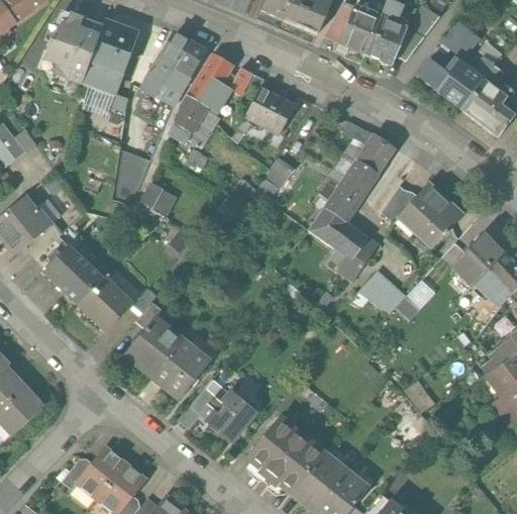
[(1,0),(0,1),(0,39),(3,37),(0,33),(0,31),(24,14),(14,0),(1,0)]
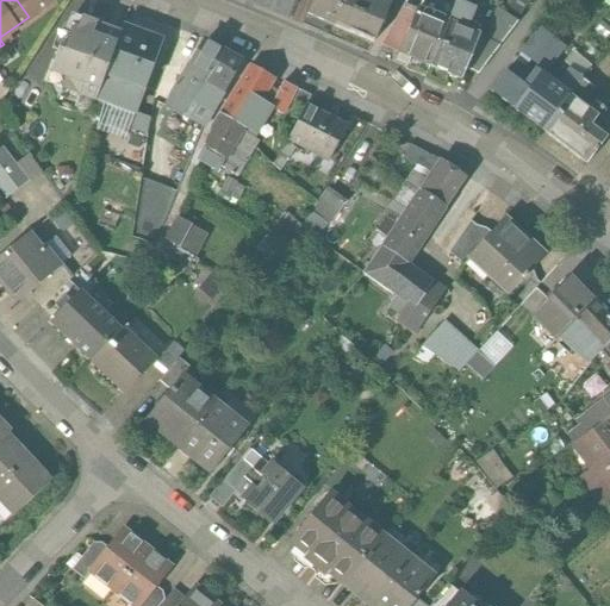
[(17,0),(29,17),(50,1),(49,0),(17,0)]
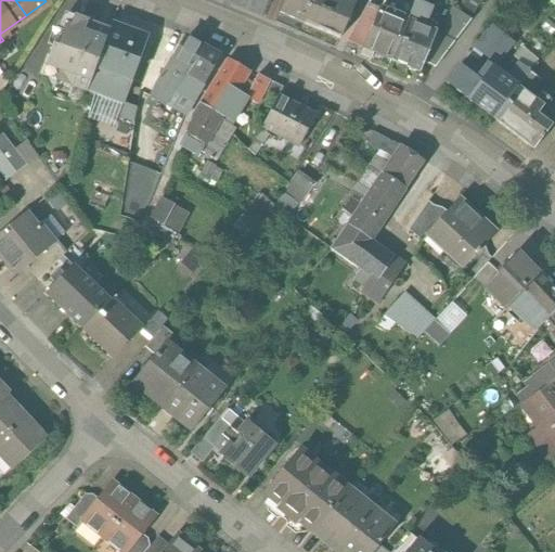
[(284,0),(280,11),(304,22),(313,0),(284,0)]
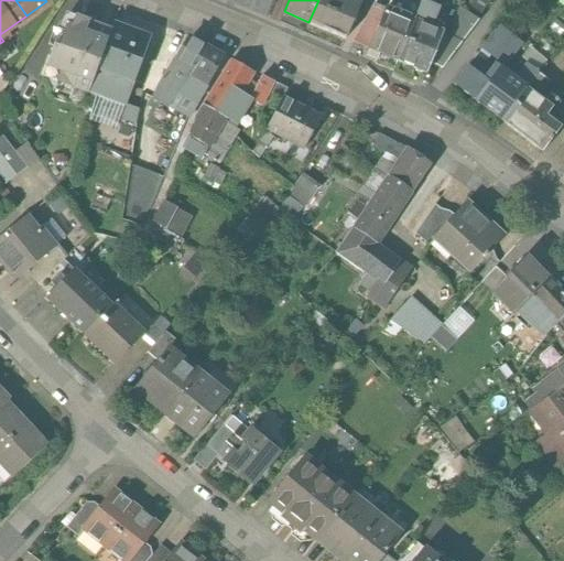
[(318,0),(308,22),(345,38),(361,1),(360,0),(318,0)]
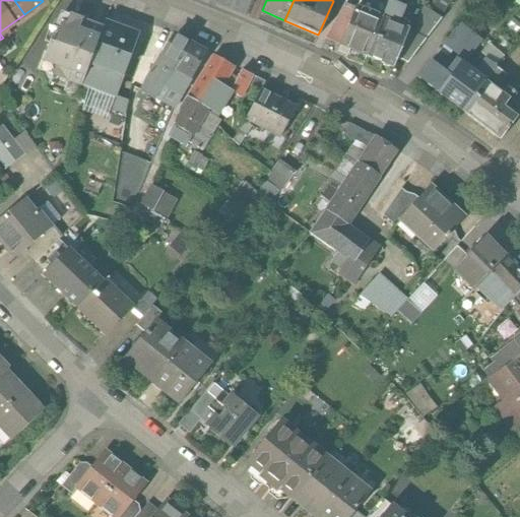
[(345,0),(344,2),(354,7),(370,13),(375,0),(345,0)]
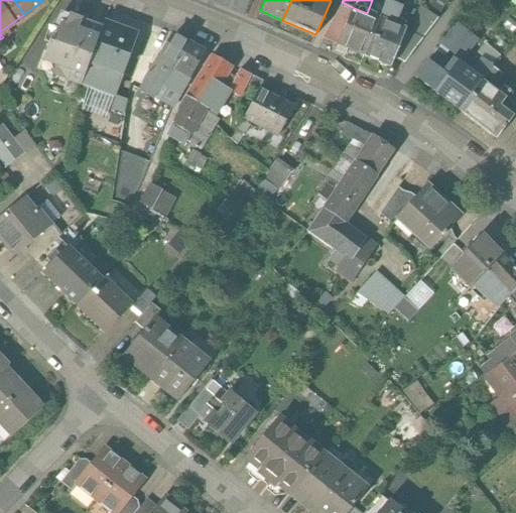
[(378,18),(364,54),(389,66),(404,28),(392,23),(400,4),(399,3),(391,0),(385,0),(378,18)]
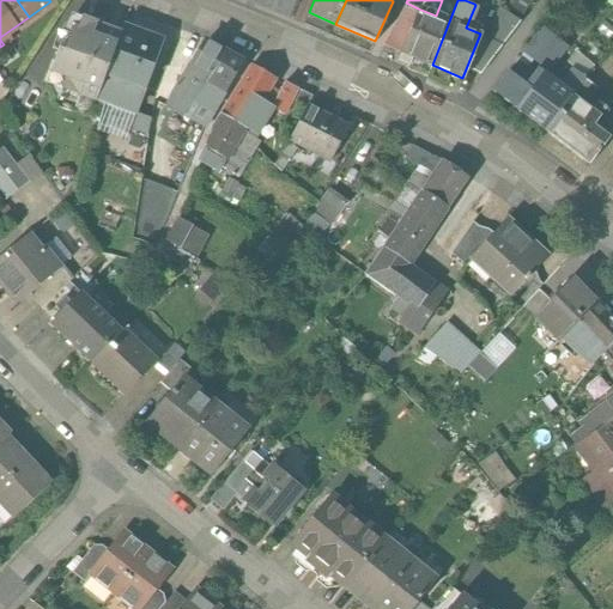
[(442,0),(436,16),(449,22),(457,0),(442,0)]
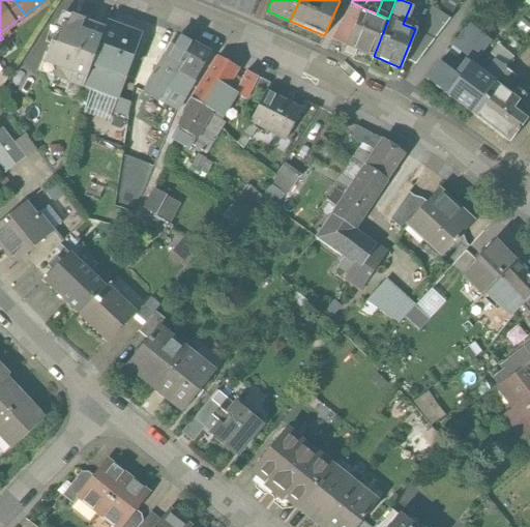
[(446,15),(431,5),(420,30),(431,36),(446,15)]
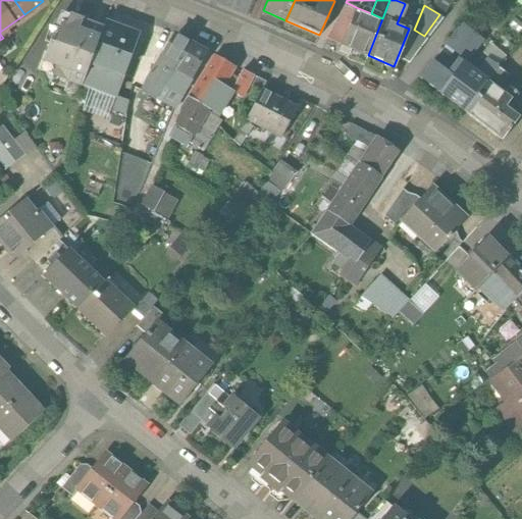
[(360,8),(356,7),(342,44),(368,55),(382,18),(371,13),(360,8)]
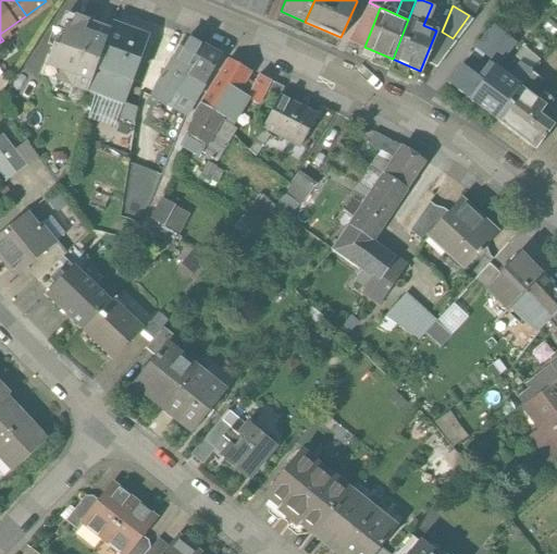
[(110,26),(69,12),(62,33),(56,32),(41,72),(87,88),(95,68),(110,26)]
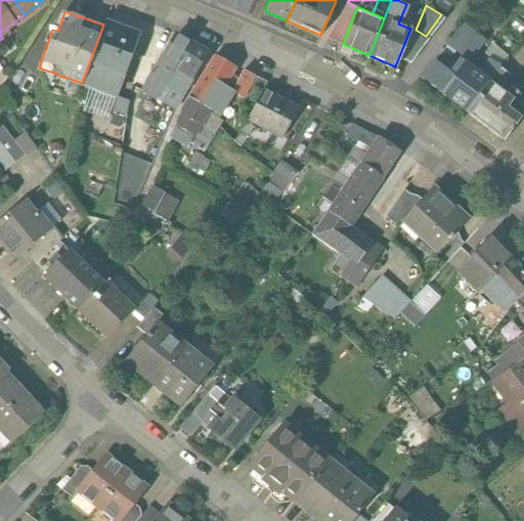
[(472,13),(444,47),(455,55),(468,41),(473,46),(481,36),(476,32),(484,24),(472,13)]
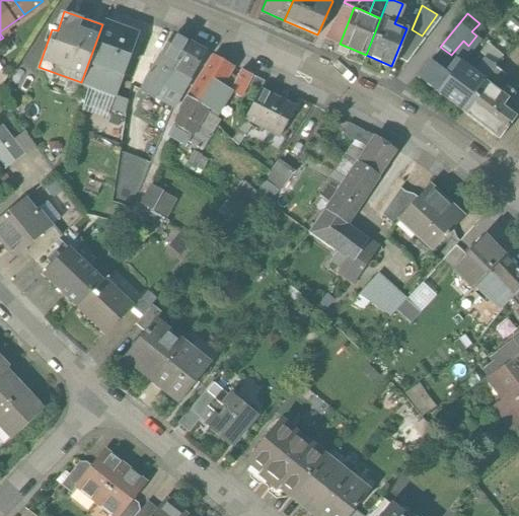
[(136,32),(103,21),(102,24),(88,63),(121,75),(136,32)]
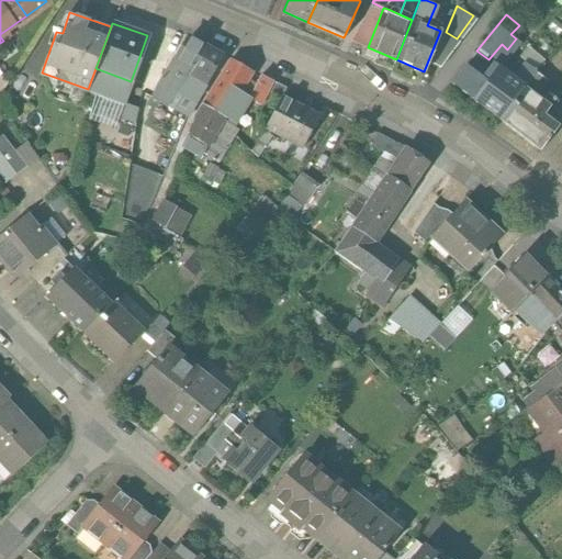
[(208,47),(187,35),(176,55),(193,67),(208,47)]
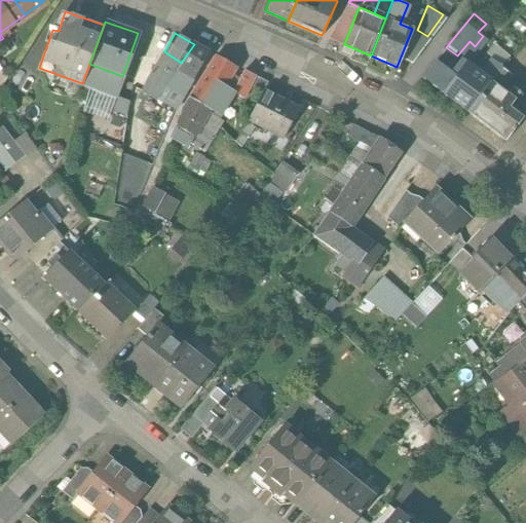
[(181,63),(177,70),(192,79),(208,51),(194,44),(181,63)]
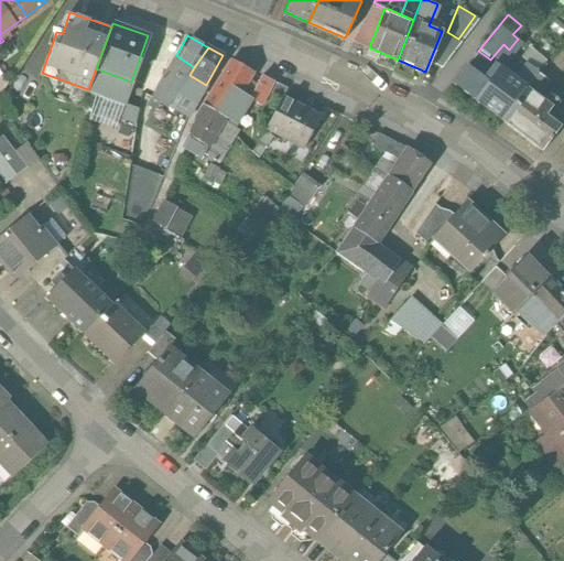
[(490,60),(478,51),(453,84),(500,119),(537,71),(524,62),(513,77),(490,60)]
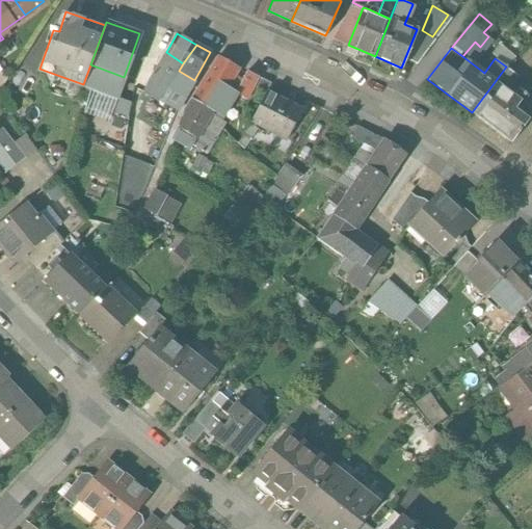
[(238,68),(218,55),(208,74),(217,80),(214,85),(223,90),(238,68)]
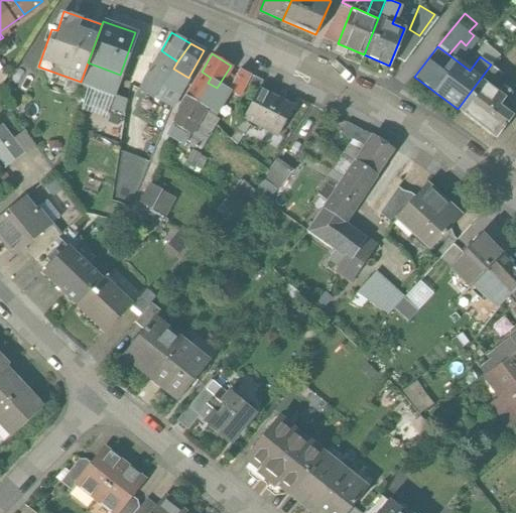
[(491,65),(458,109),(495,137),(511,116),(498,106),(509,91),(501,85),(496,92),(490,87),(501,73),(491,65)]
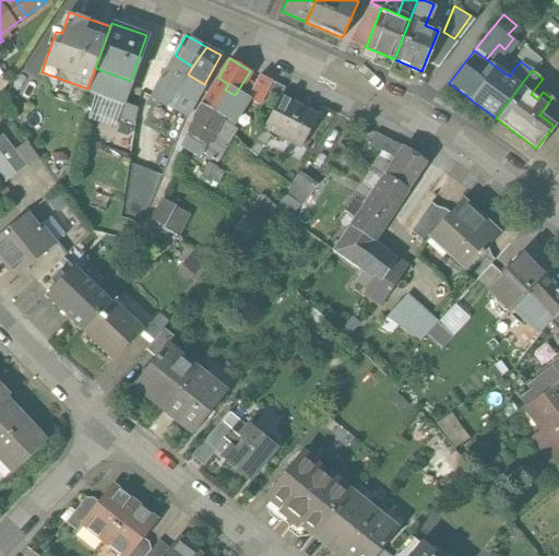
[(260,72),(253,84),(264,90),(271,78),(260,72)]
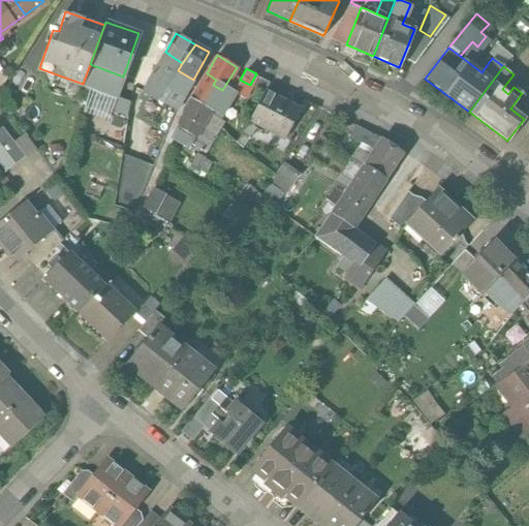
[(193,80),(178,70),(169,82),(185,92),(193,80)]
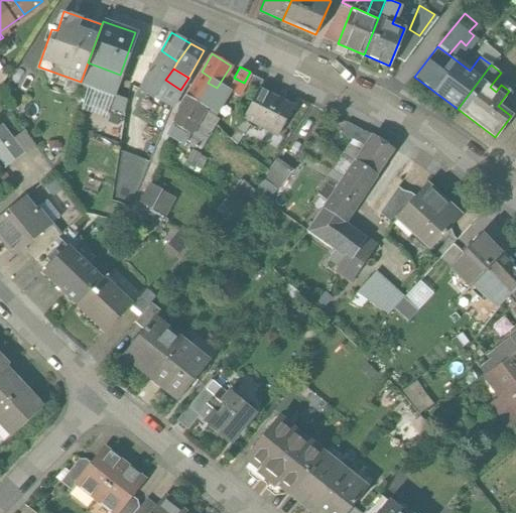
[(202,72),(187,95),(206,106),(217,88),(208,83),(211,78),(202,72)]
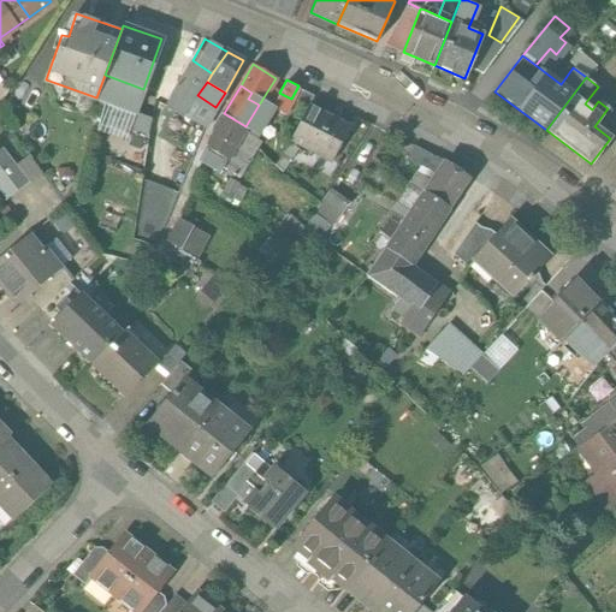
[(215,107),(197,95),(184,114),(205,126),(215,107)]
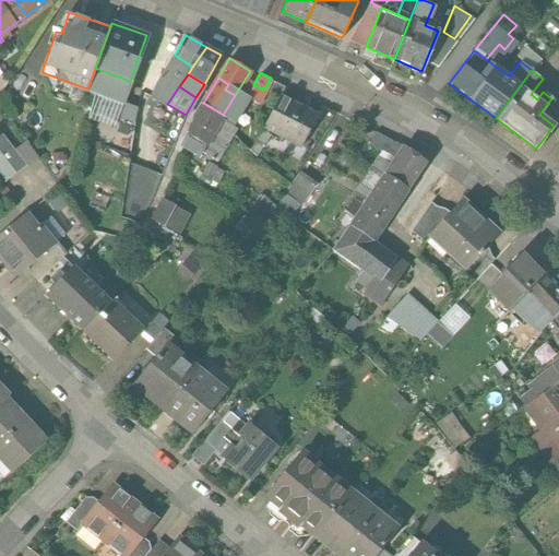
[(127,93),(117,119),(134,125),(133,113),(140,95),(127,93)]
